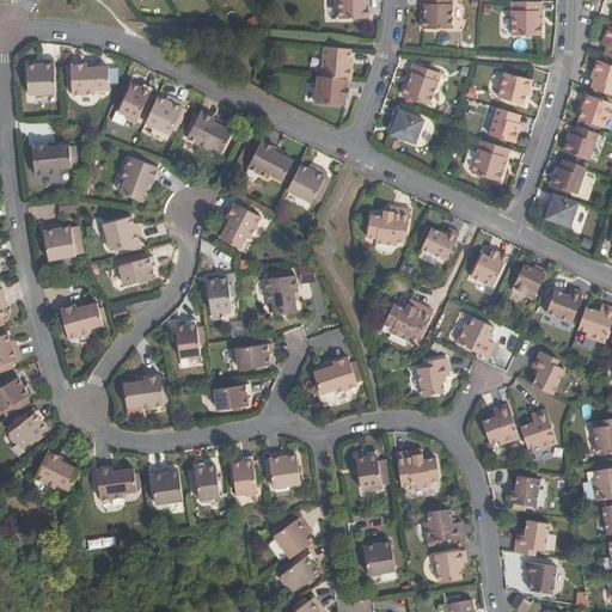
[(340,0),(341,17),(371,16),(371,6),(368,6),(367,0),(340,0)]
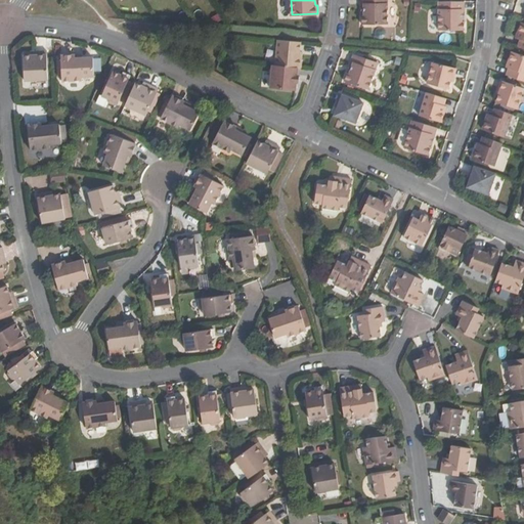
[(388,0),(362,0),(363,1),(365,1),(365,13),(363,13),(362,23),(389,23),(388,0)]
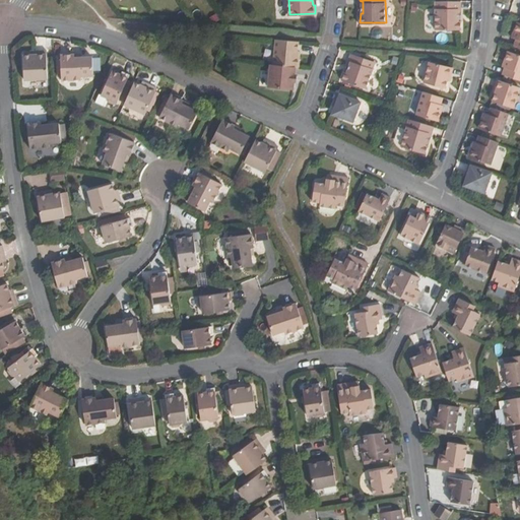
[(461,7),(461,0),(459,0),(436,0),(436,28),(461,28),(461,19),(459,19),(459,7),(461,7)]
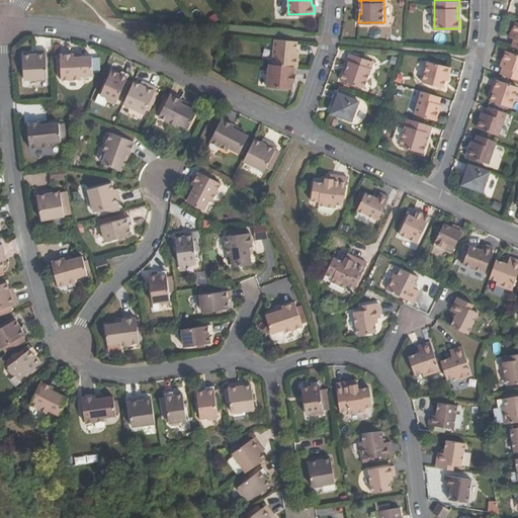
[(274,38),(272,63),(293,65),(296,66),(297,56),(295,55),(295,51),(296,41),(274,38)]
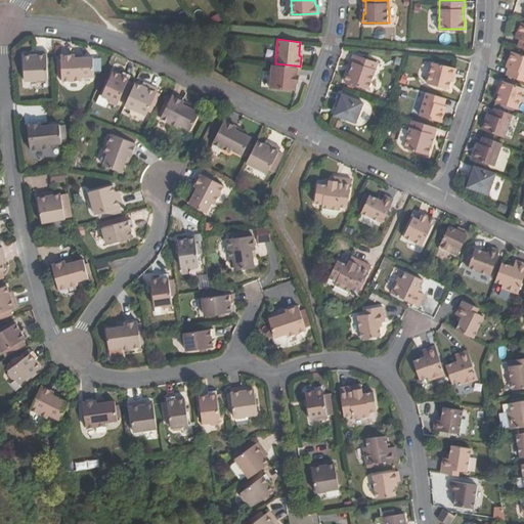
[(46,49),(34,49),(34,54),(31,54),(23,53),(24,79),(47,78),(46,49)]
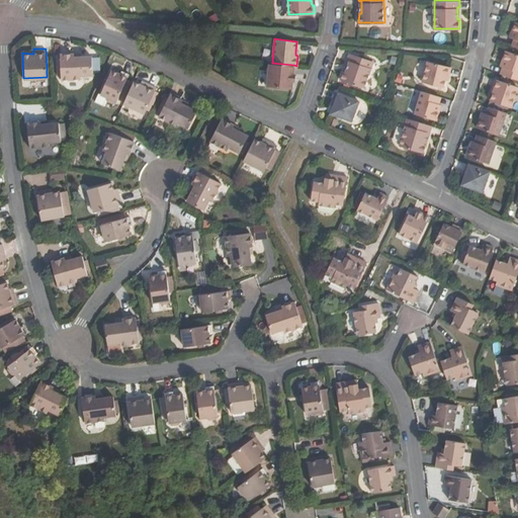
[(350,50),(347,58),(350,58),(347,70),(344,69),(342,77),(365,84),(374,58),(350,50)]
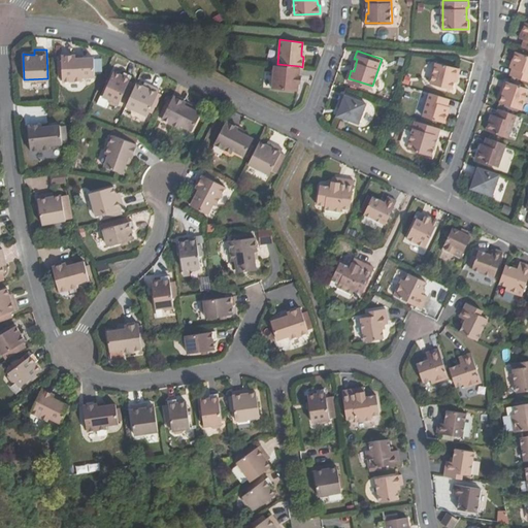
[(514,76),(527,80),(527,55),(517,52),(512,68),(517,69),(514,76)]
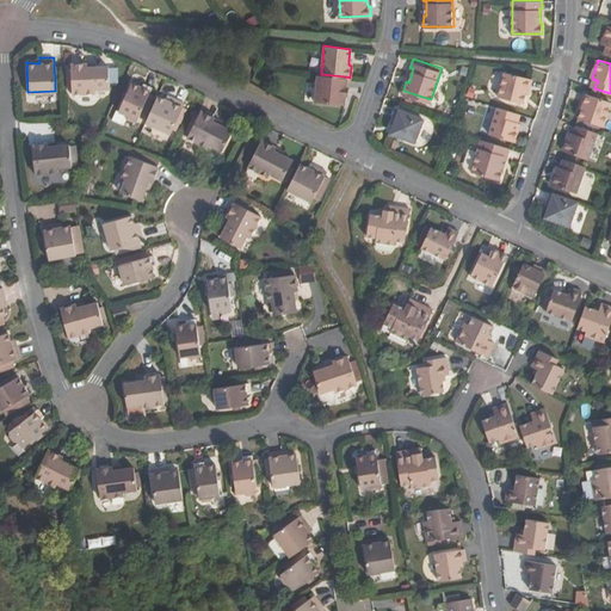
[(86,67),(86,62),(71,63),(72,93),(94,93),(94,88),(109,88),(107,66),(94,67),(86,67)]
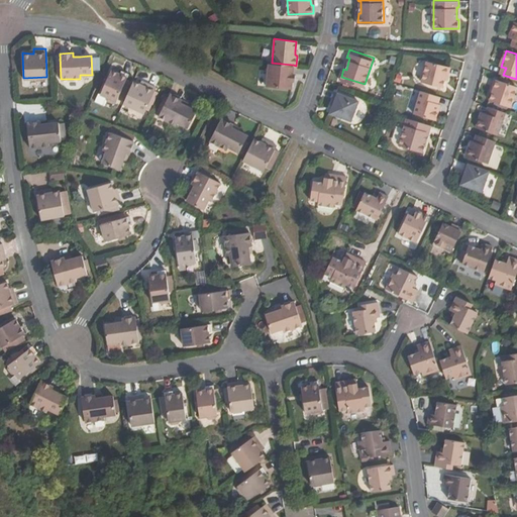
[(444,73),(446,74),(448,66),(426,58),(419,79),(440,85),(442,79),(444,73)]
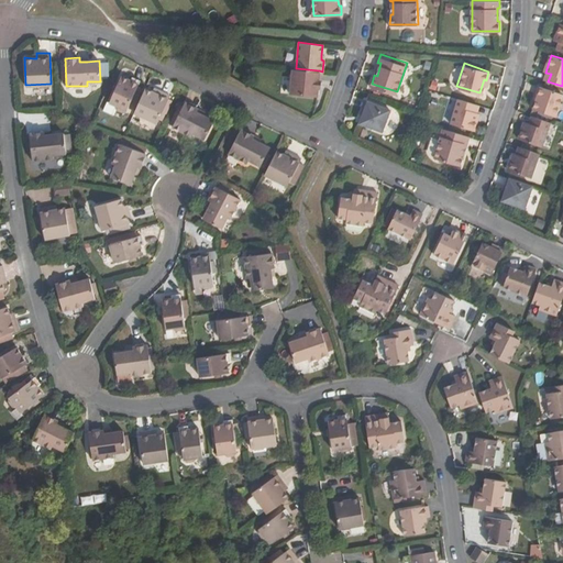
[(296,68),(293,68),(290,94),(317,96),(318,87),(319,79),(319,70),(296,68)]
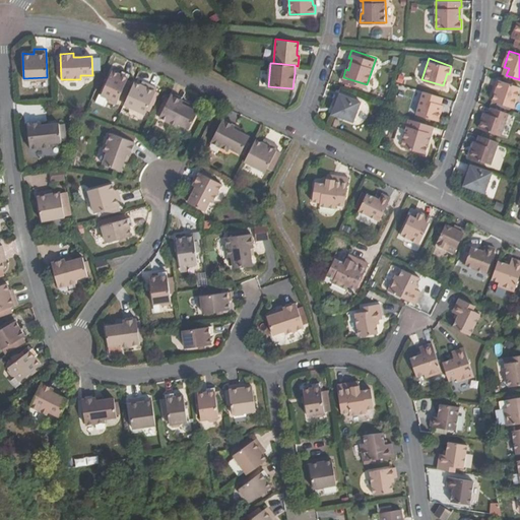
[(108,77),(105,82),(100,94),(107,96),(107,102),(113,105),(117,102),(128,75),(120,71),(119,75),(110,71),(108,77)]
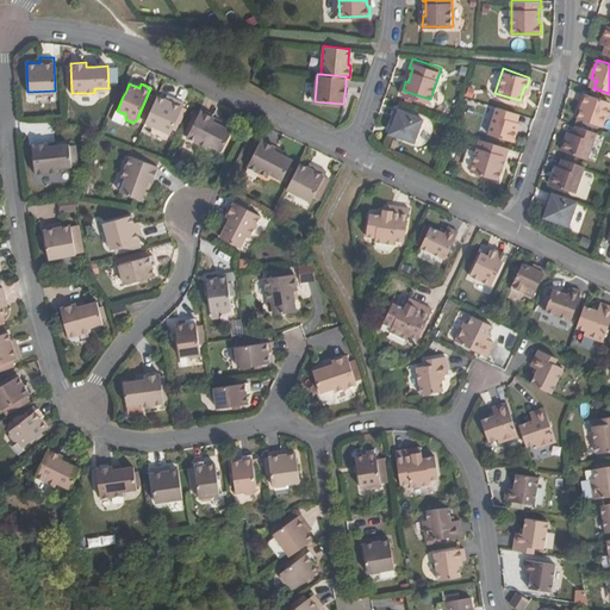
[(582,101),(579,109),(577,117),(601,125),(609,101),(583,92),(579,101),(582,101)]
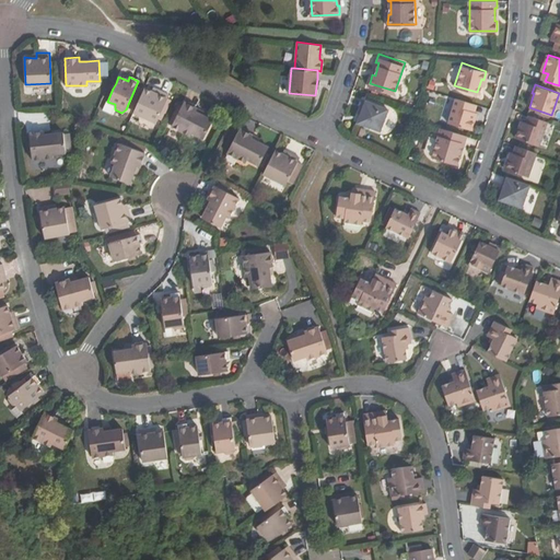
[(152,91),(144,88),(135,112),(155,121),(168,93),(158,88),(155,92),(152,91)]
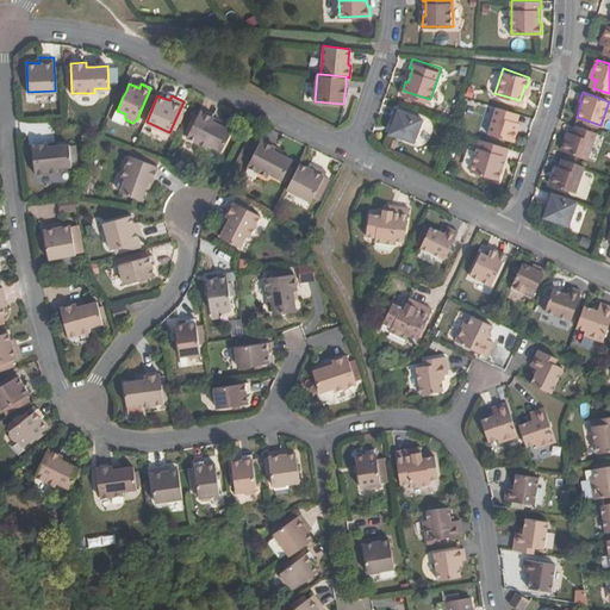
[(516,111),(496,105),(487,132),(514,139),(518,120),(514,119),(516,111)]
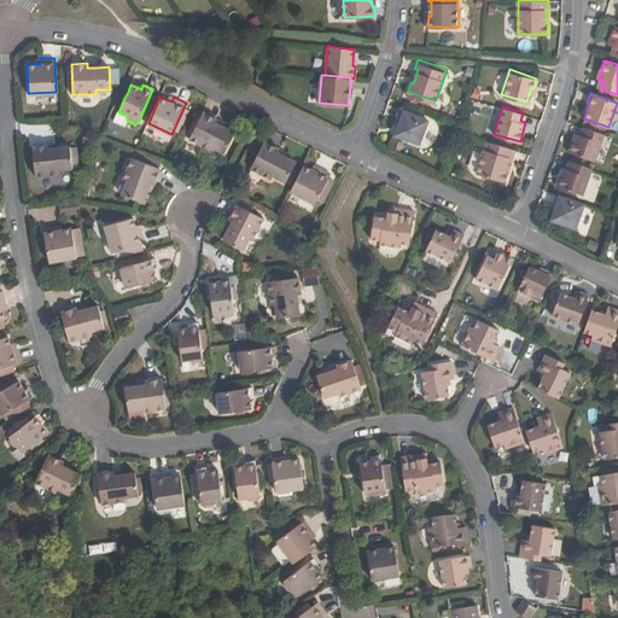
[(401,118),(398,126),(395,134),(420,143),(427,118),(401,109),(398,118),(401,118)]
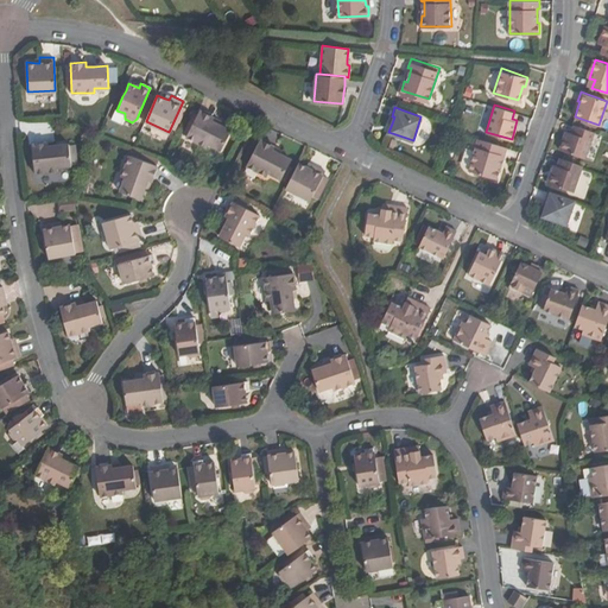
[(125,113),(116,111),(115,109),(111,119),(122,124),(125,119),(125,113)]
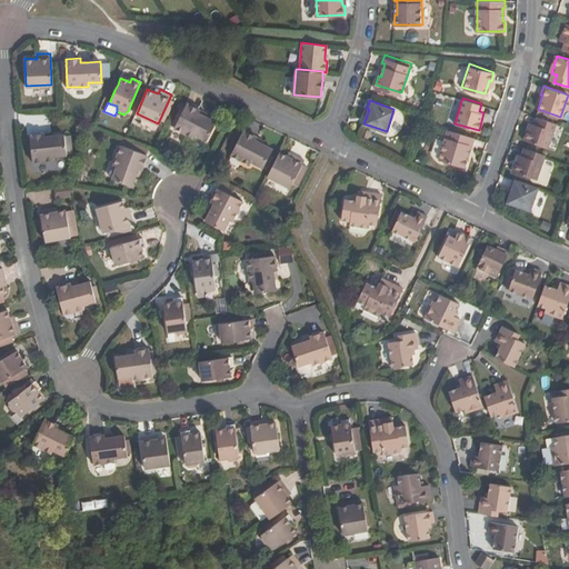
[(198,113),(200,110),(187,103),(173,128),(192,138),(195,135),(207,140),(216,122),(203,117),(198,113)]
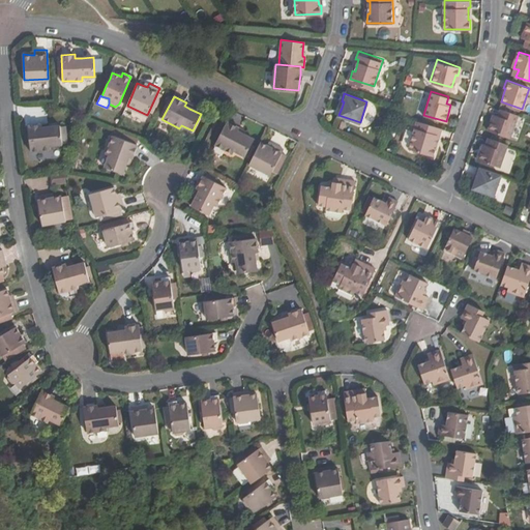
[(518,115),(500,110),(498,116),(493,115),(488,130),(510,138),(518,115)]
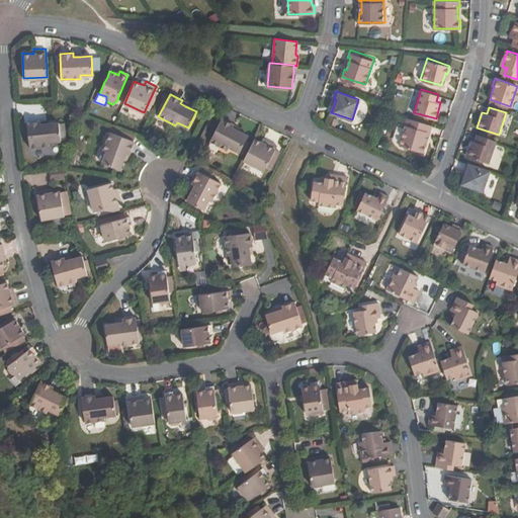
[(429,132),(431,124),(408,116),(400,144),(423,151),(426,143),(424,143),(427,132),(429,132)]
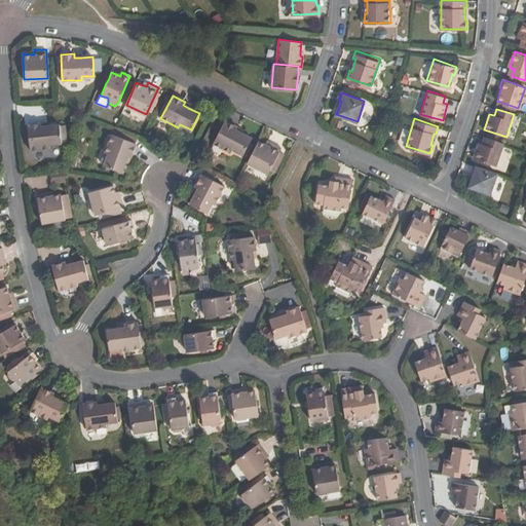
[(42,125),(41,121),(28,123),(30,149),(49,147),(49,143),(62,142),(59,123),(47,124),(42,125)]
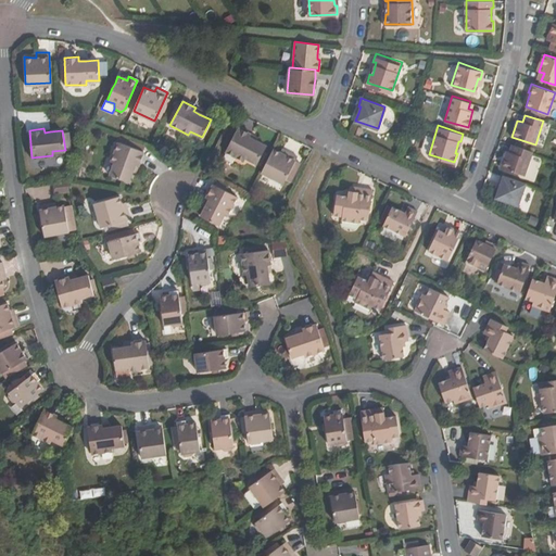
[(249,138),(250,135),(237,128),(225,152),(242,162),(244,159),(256,165),(266,147),(254,141),(249,138)]
